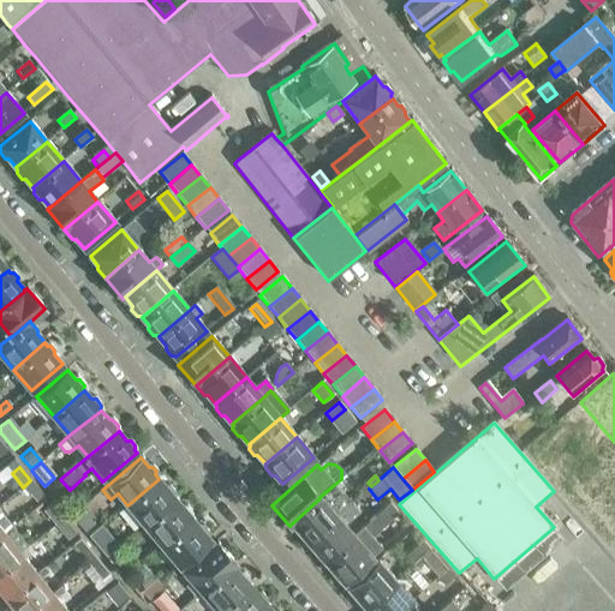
[(165,486),(159,479),(127,505),(144,526),(175,498),(173,495),(173,491),(169,486),(165,486)]
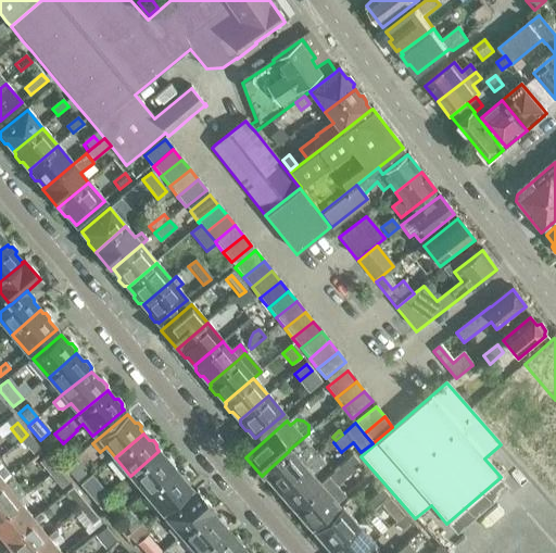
[(33,455),(40,450),(27,435),(21,441),(33,455)]
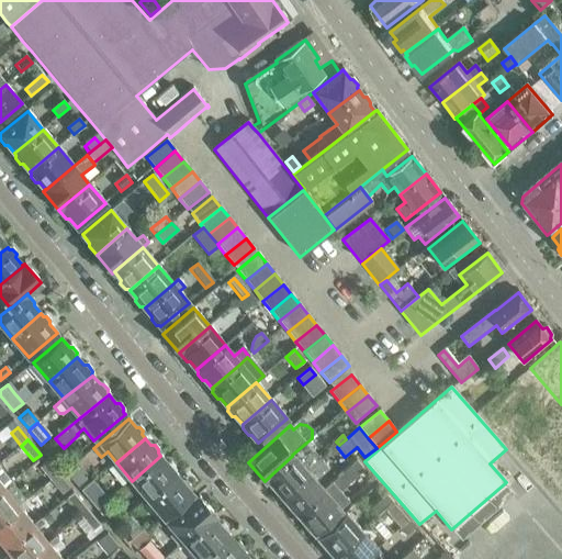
[(313,451),(306,443),(292,455),(292,456),(267,479),(273,487),(272,490),(277,494),(281,494),(282,496),(308,473),(322,461),(313,451)]
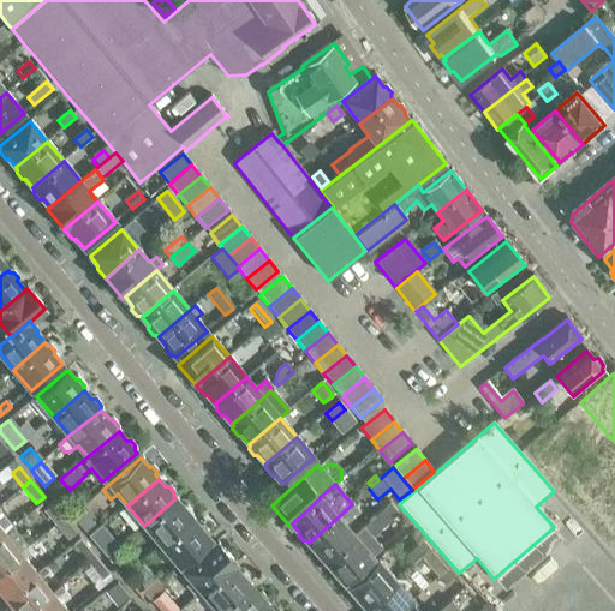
[(186,507),(183,507),(175,498),(144,526),(161,545),(192,519),(190,515),(190,511),(186,507)]
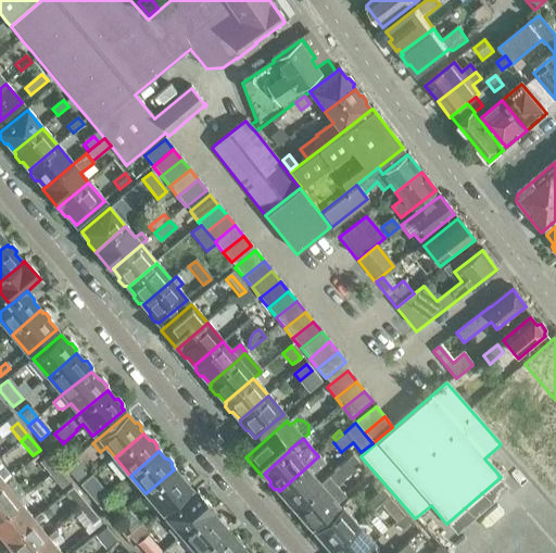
[(339,469),(345,478),(363,463),(355,455),(339,469)]
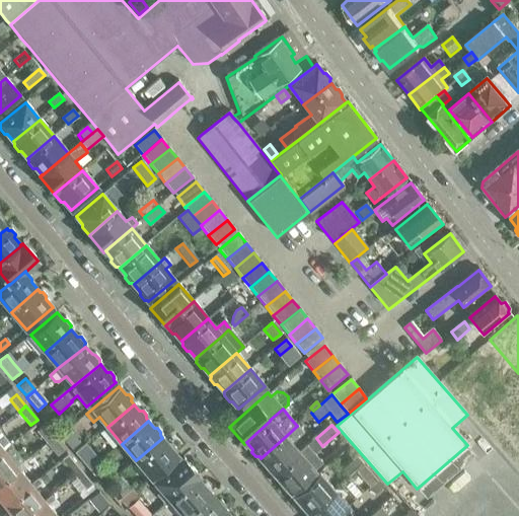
[(274,473),(275,474),(299,453),(291,445),(304,434),(297,426),(285,437),(261,458),(268,466),(267,469),(271,473),(274,473)]
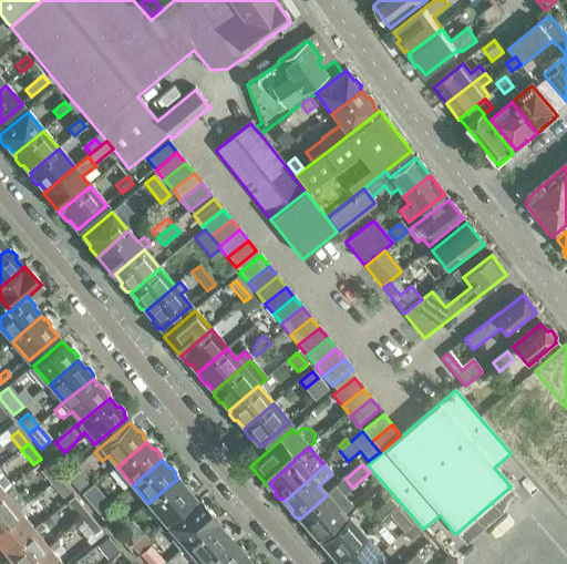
[(51,486),(59,480),(48,468),(40,473),(51,486)]
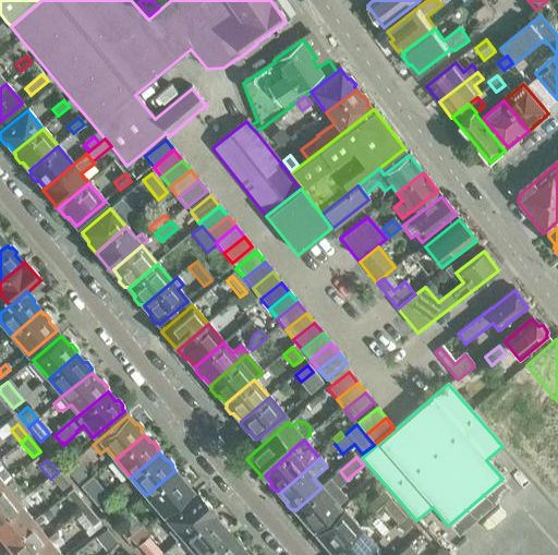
[(72,463),(63,470),(76,485),(84,478),(72,463)]
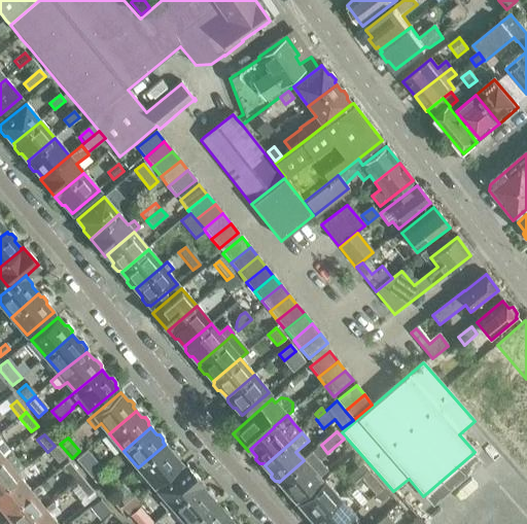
[(171,452),(165,445),(138,467),(153,486),(180,463),(177,459),(177,455),(174,451),(171,452)]
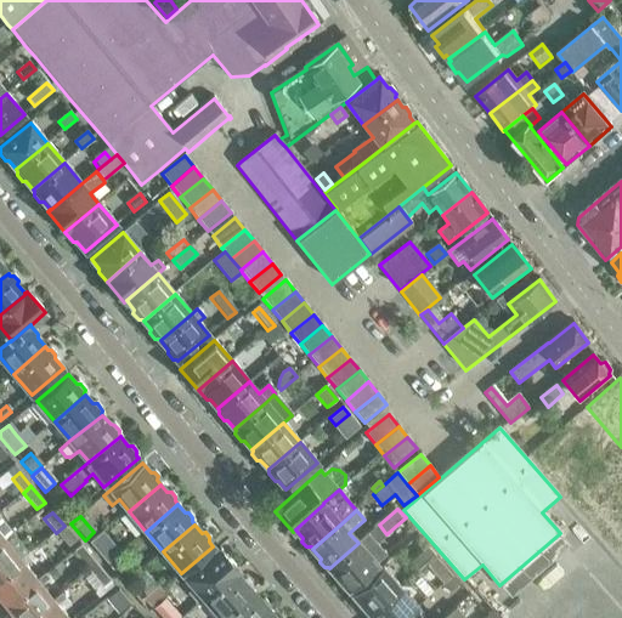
[(56,533),(69,549),(78,542),(64,526),(56,533)]
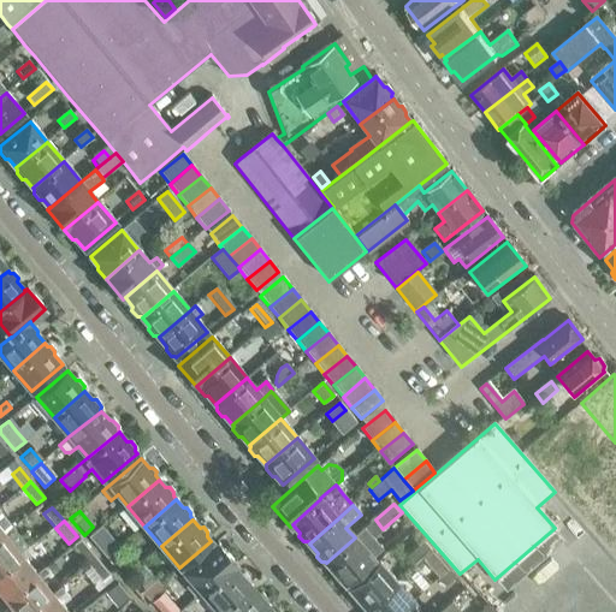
[(355,538),(326,563),(333,572),(333,576),(338,581),(342,581),(344,583),(373,558),(363,547),(378,534),(369,524),(355,538)]
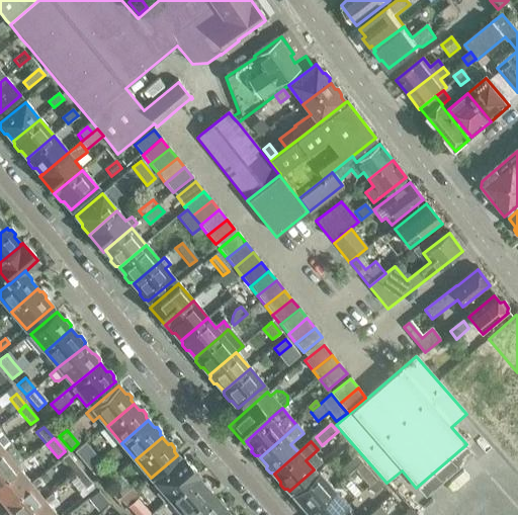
[(0,453),(0,482),(17,467),(24,462),(11,445),(4,451),(0,453)]
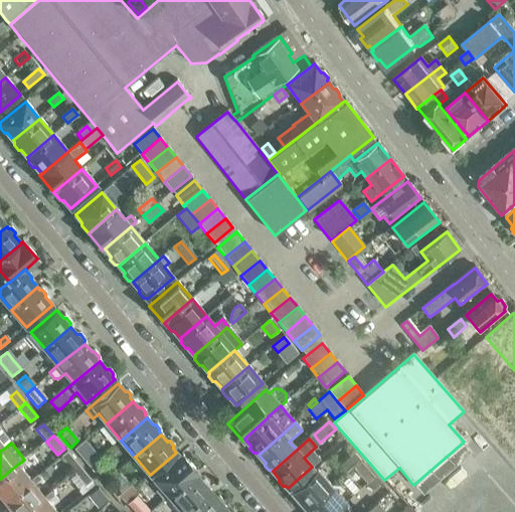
[(83,443),(73,451),(88,468),(98,460),(83,443)]
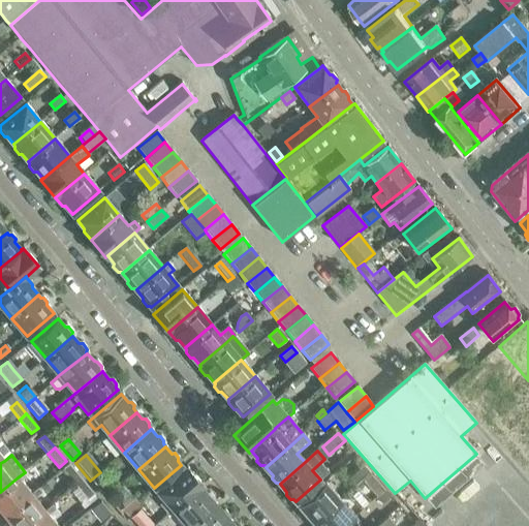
[(83,482),(69,466),(63,471),(76,487),(83,482)]
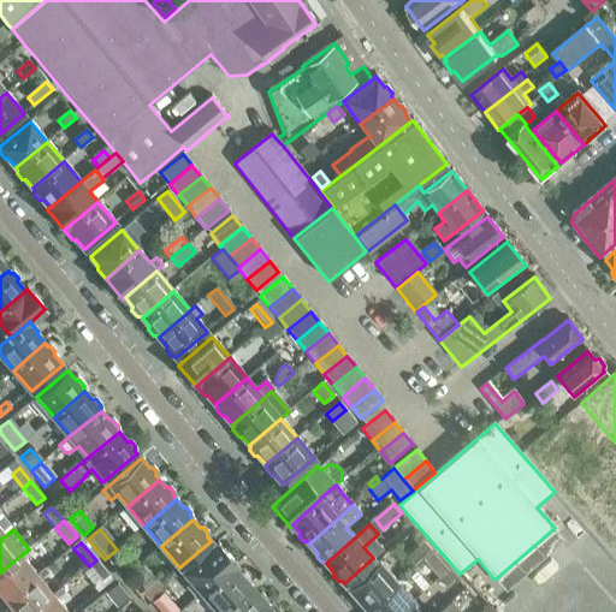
[(414,566),(418,563),(430,553),(421,542),(406,557),(414,566)]
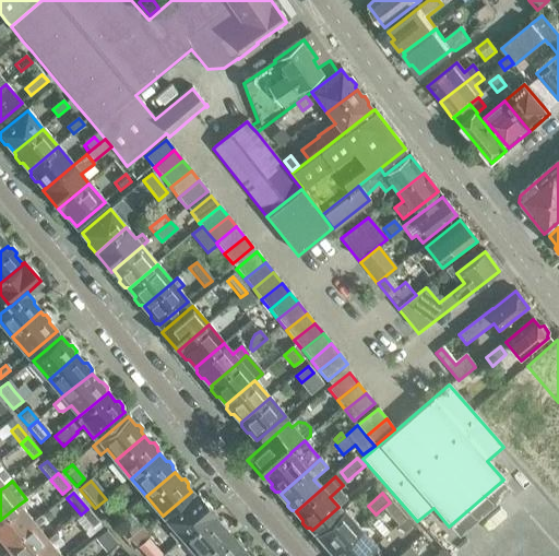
[(212,515),(212,516),(214,513),(197,494),(167,520),(183,540),(212,515)]
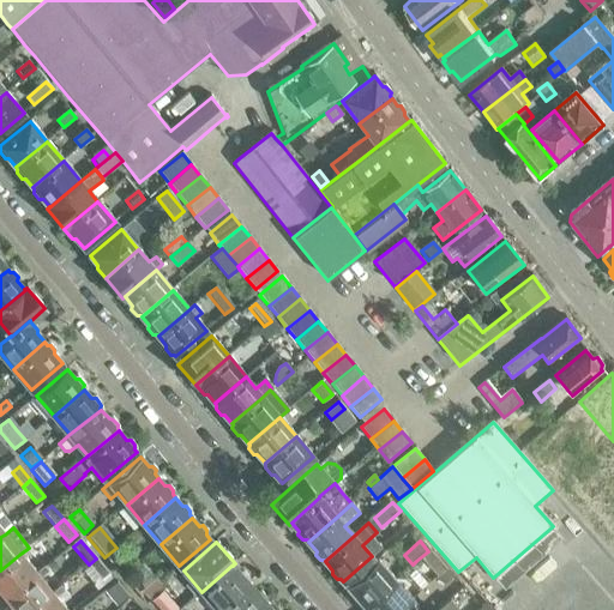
[(20,554),(0,571),(0,591),(6,598),(37,574),(24,559),(32,551),(29,548),(20,554)]
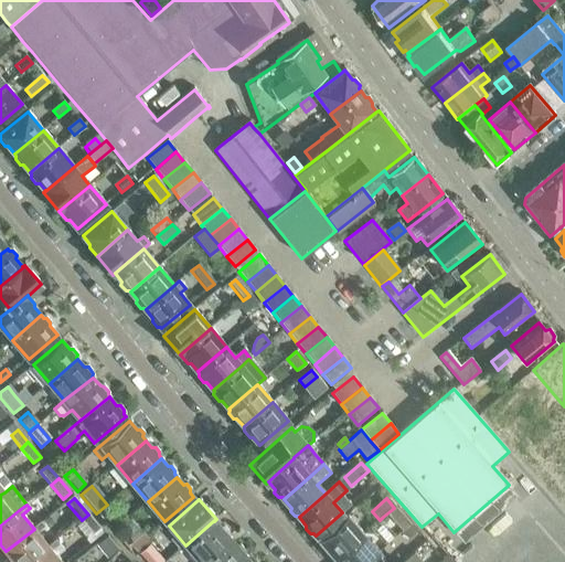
[(107,505),(97,515),(103,521),(114,511),(107,505)]
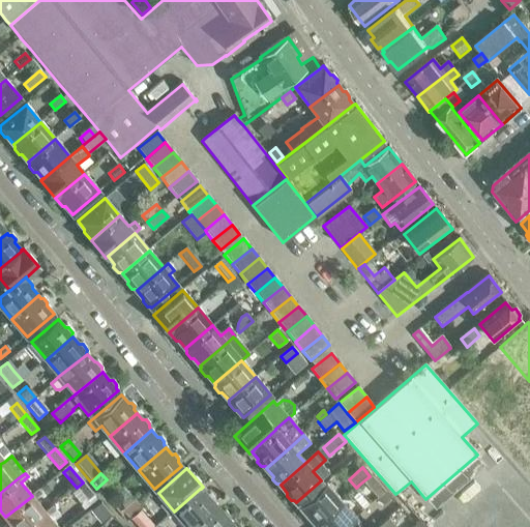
[(369,496),(379,487),(370,476),(359,485),(369,496)]
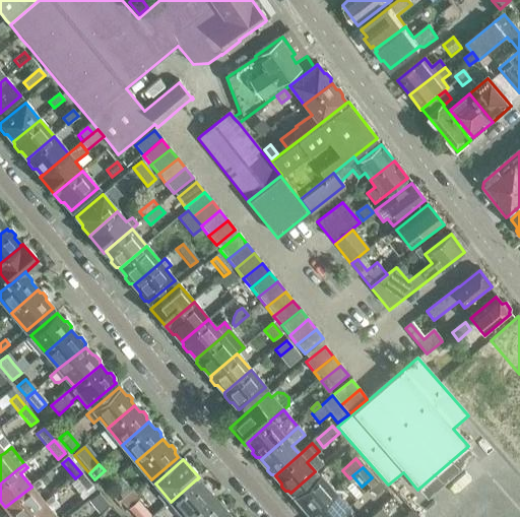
[(75,478),(86,492),(92,487),(81,473),(75,478)]
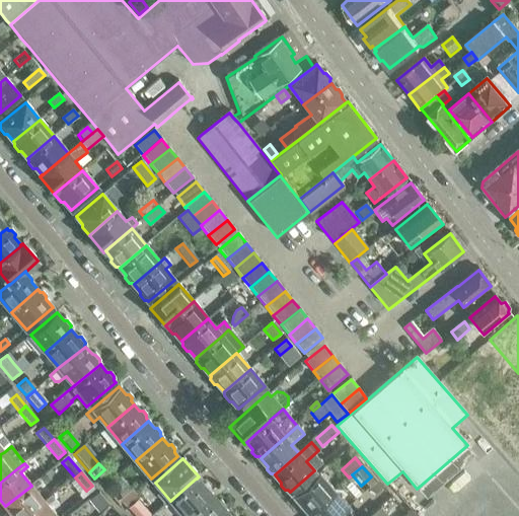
[(300,507),(303,508),(308,513),(334,491),(319,474),(294,497),(296,499),(295,503),(300,507)]
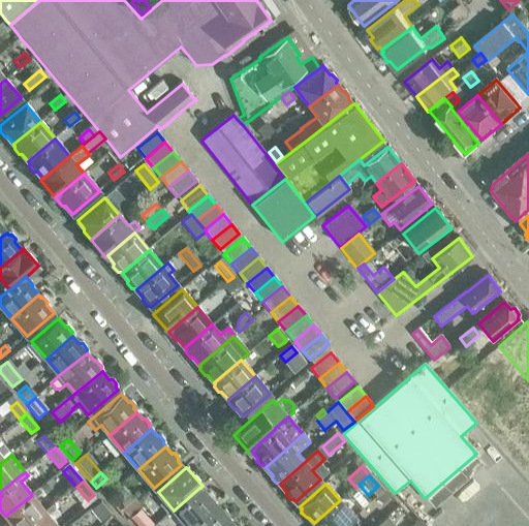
[(207,494),(200,488),(200,487),(174,511),(187,525),(191,525),(215,504),(214,502),(215,499),(211,495),(207,494)]
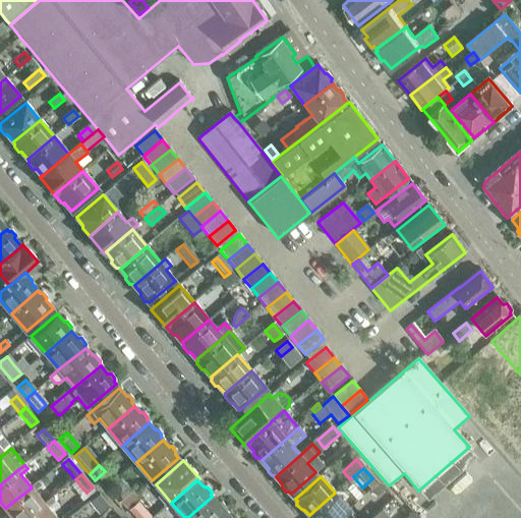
[(5,508),(12,517),(27,517),(45,504),(35,491),(41,485),(38,481),(32,487),(5,508)]
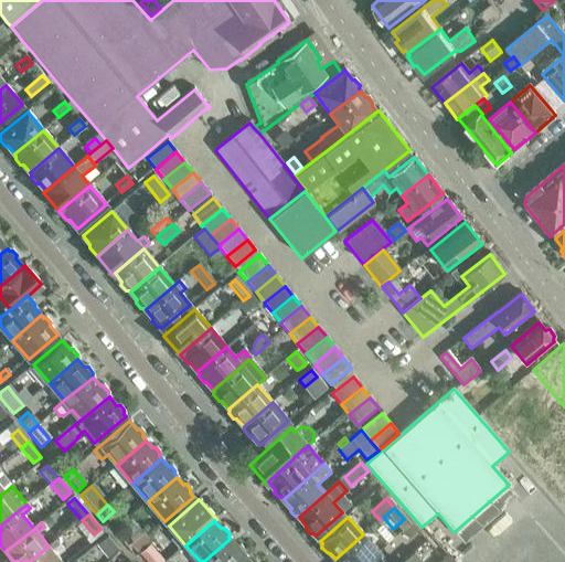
[(407,540),(416,532),(411,527),(402,534),(407,540)]
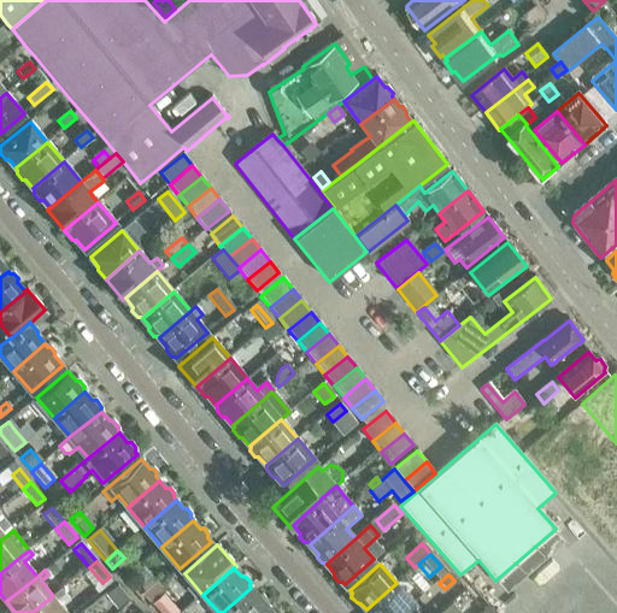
[(158,581),(144,593),(151,602),(154,600),(164,591),(165,590),(158,581)]
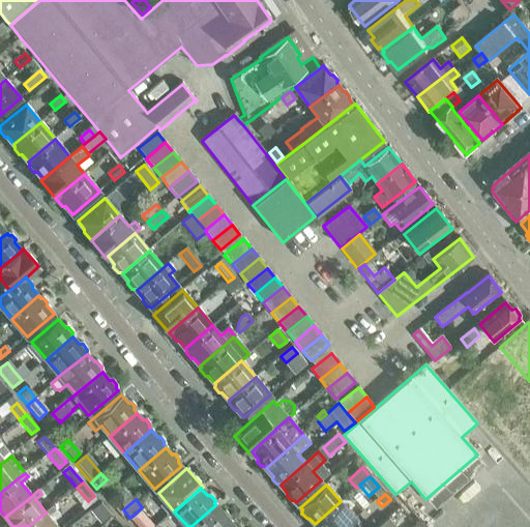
[(346,526),(354,520),(354,521),(356,519),(341,501),(315,524),(316,525),(316,526),(346,526)]
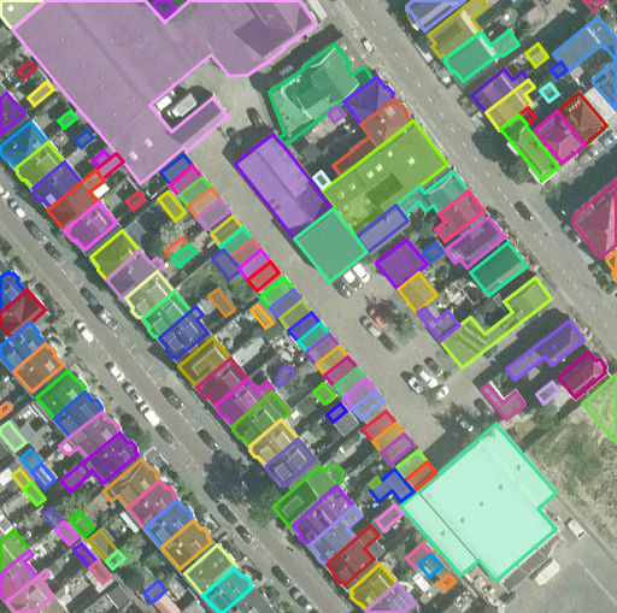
[(129,601),(117,587),(105,597),(117,611),(129,601)]
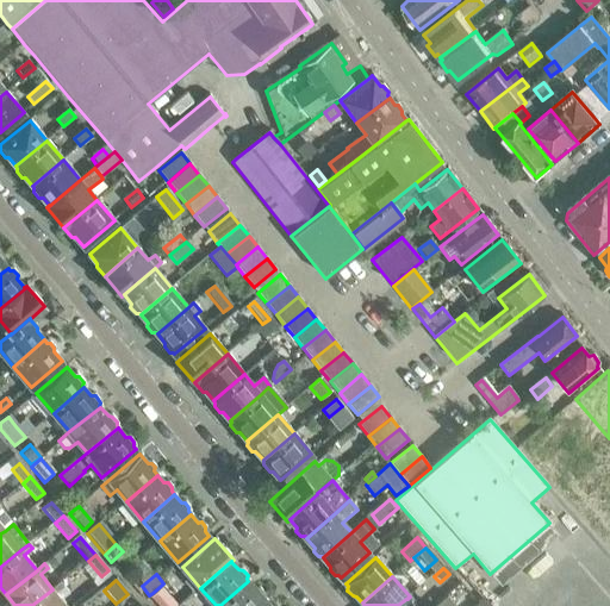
[(260,605),(266,600),(263,599),(265,595),(260,589),(256,591),(248,581),(221,605),(260,605)]
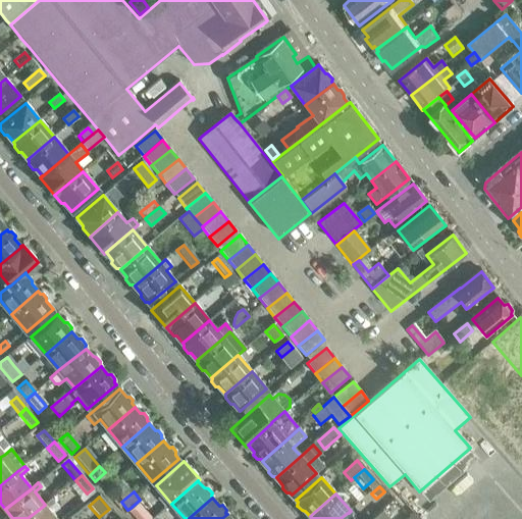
[(45,505),(28,518),(55,518),(48,509),(54,503),(52,500),(45,505)]
